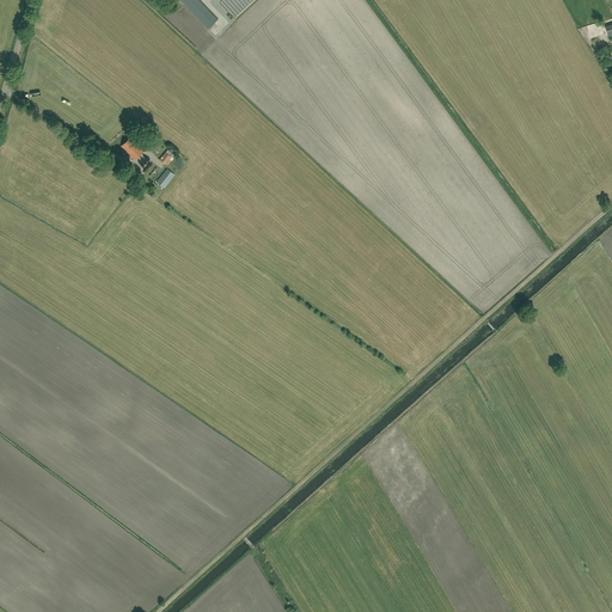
[(181,0),(209,29),(218,20),(199,0),(181,0)]
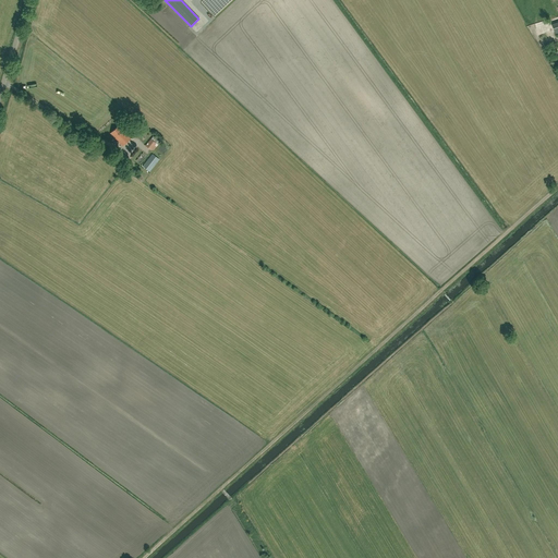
[(557,0),(545,0),(553,20),(557,17),(557,0)]
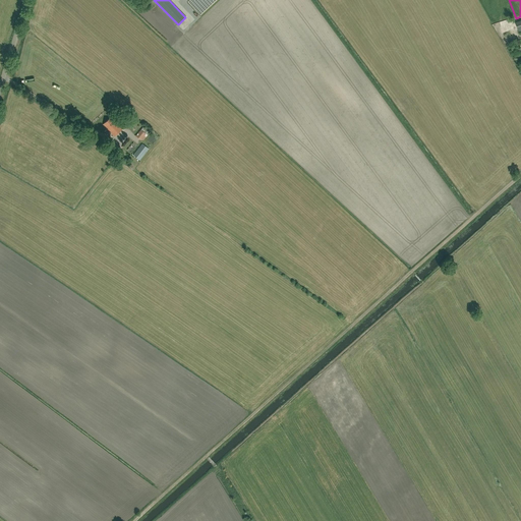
[(115,136),(123,129),(112,117),(104,124),(115,136)]
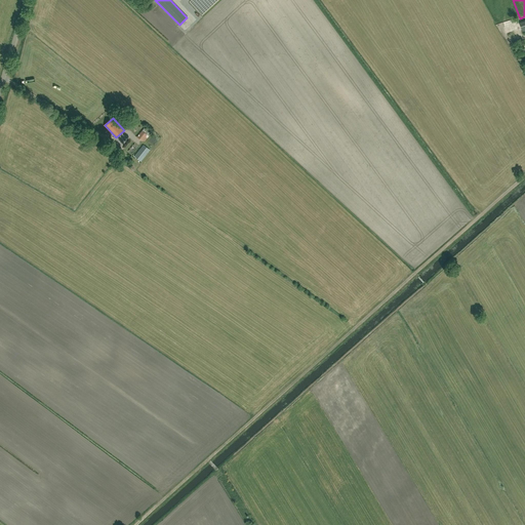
[(143,140),(147,134),(143,131),(137,137),(143,140)]
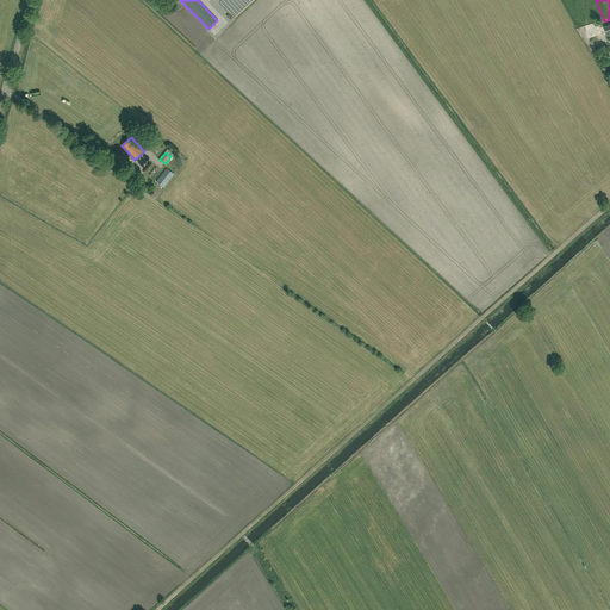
[(135,178),(139,172),(131,166),(128,172),(135,178)]
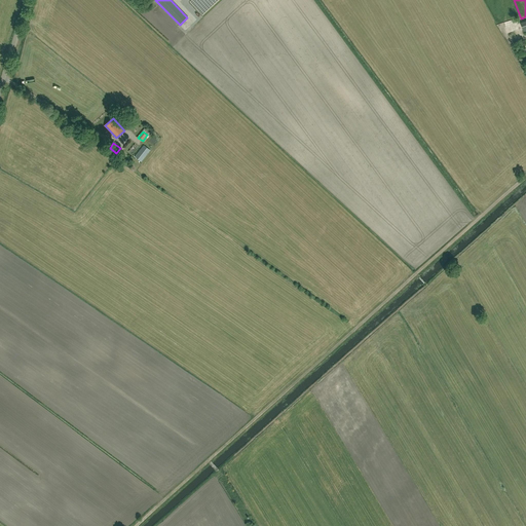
[(142,162),(151,150),(144,145),(135,157),(142,162)]
